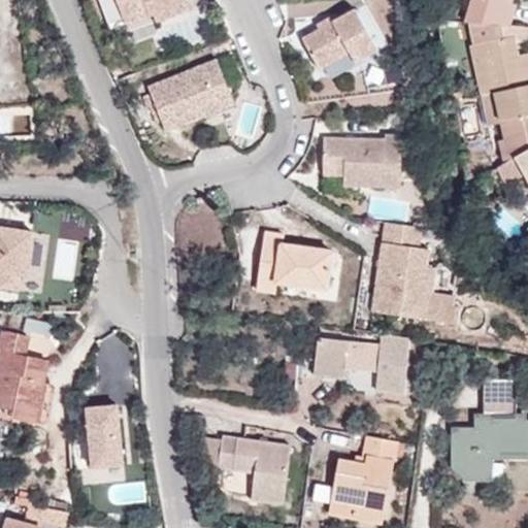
[(114,0),(127,29),(156,18),(158,25),(199,8),(195,0),(114,0)]
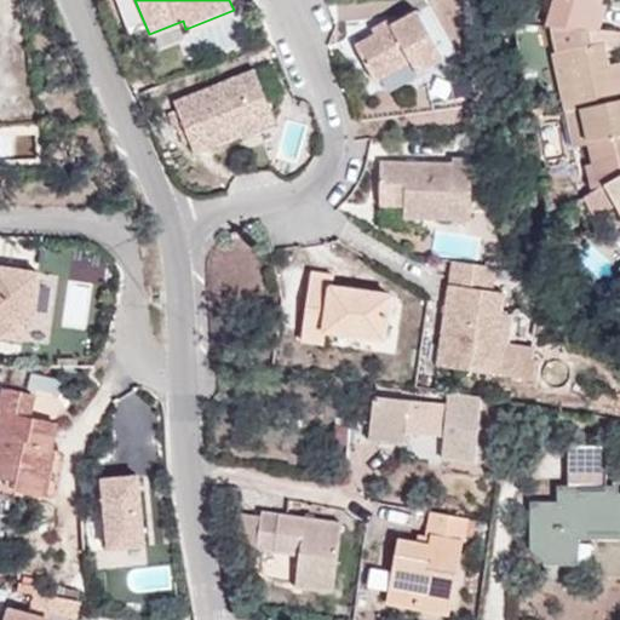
[(554,0),(546,28),(552,29),(600,32),(608,5),(601,3),(601,0),(554,0)]
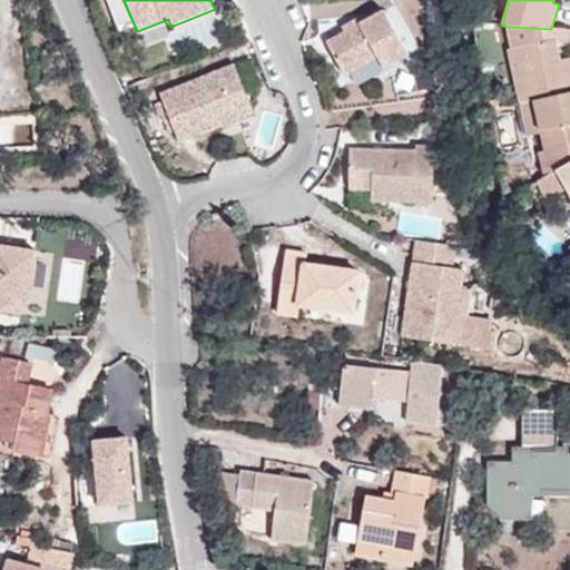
[(395,67),(419,51),(390,10),(335,47),(357,80),(389,59),(395,67)]
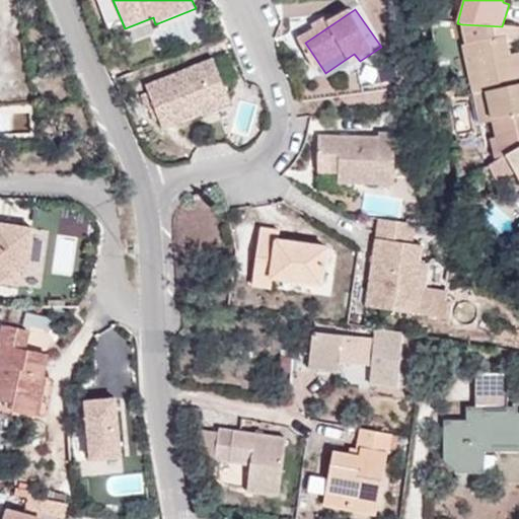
[(464,44),(473,94),(486,92),(517,85),(510,55),(507,41),(518,39),(518,27),(502,26),(462,24),(466,43),(464,44)]
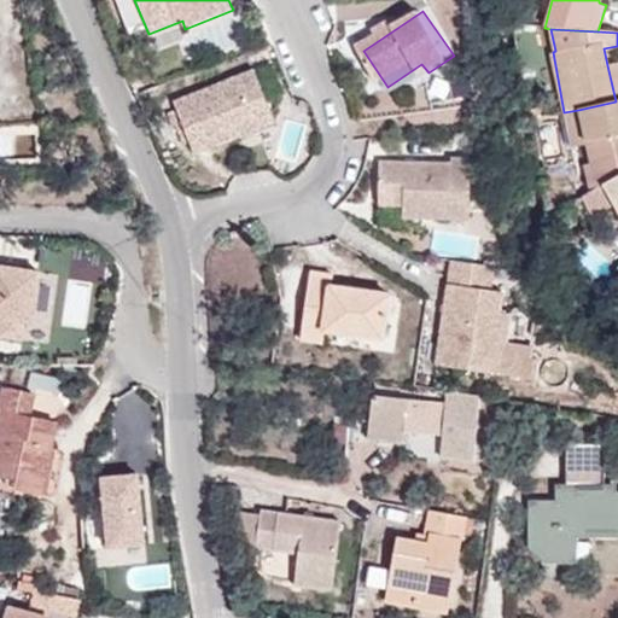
[(617,62),(607,65),(616,101),(617,101),(617,62)]
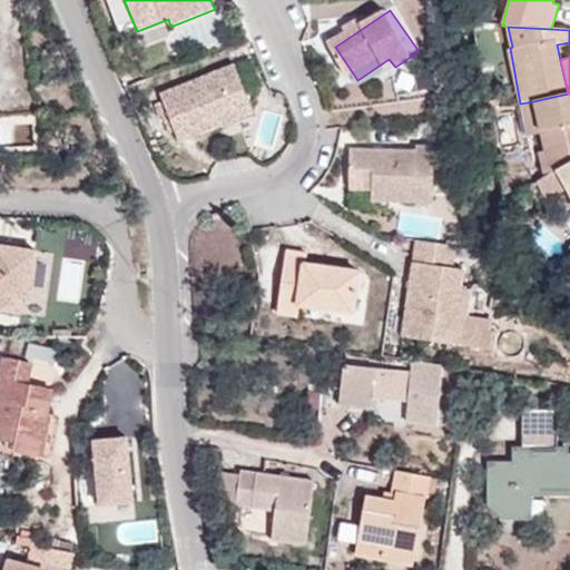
[(236,67),(161,97),(180,146),(255,116),(236,67)]
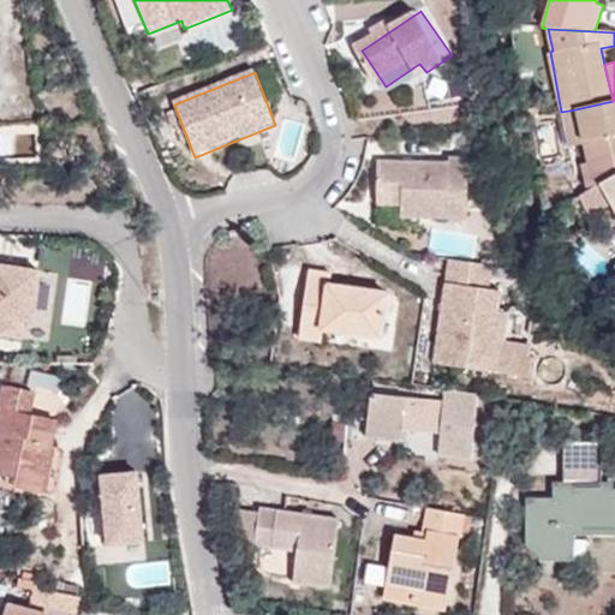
[(596,189),(603,185),(614,177),(614,101),(613,101),(575,109),(584,143),(589,162),(596,189)]
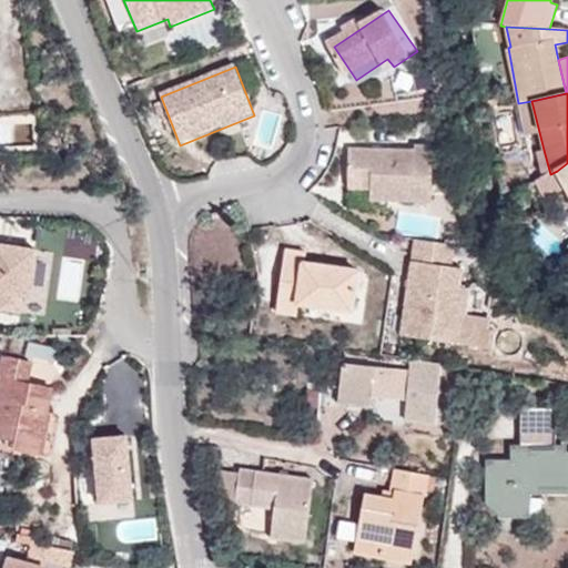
[(531,101),(518,103),(525,135),(539,132),(531,101)]
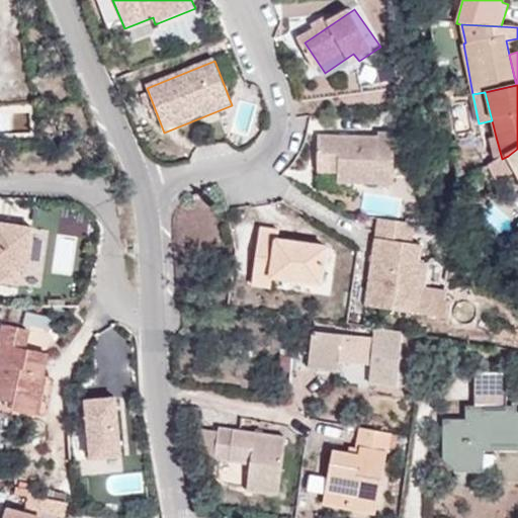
[(0,107),(0,125),(1,133),(30,130),(27,105),(0,107)]
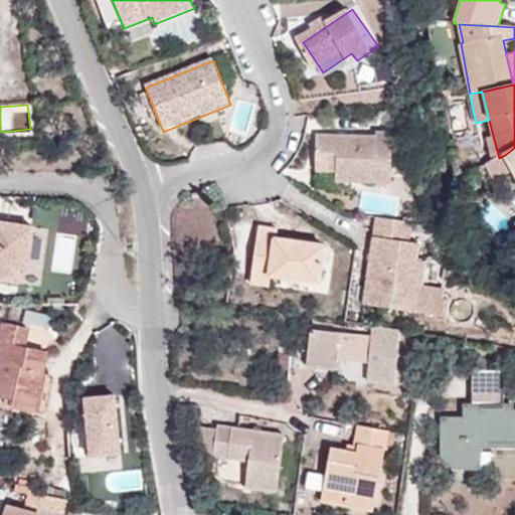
[(392,182),(393,130),(377,129),(377,136),(318,133),(317,168),(338,168),(339,179),(392,182)]
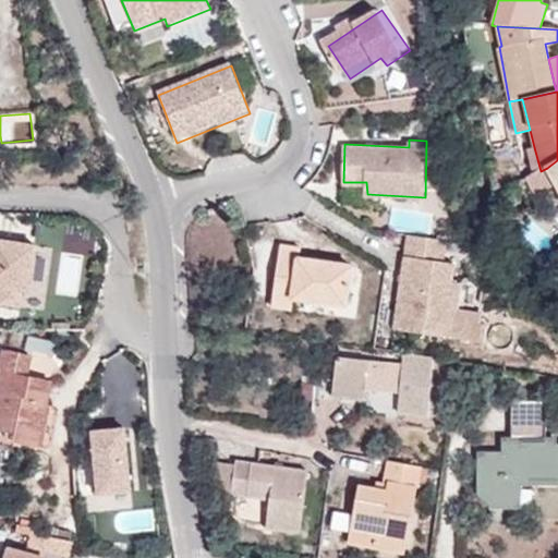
[(532,171),(541,171),(534,147),(526,148),(532,171)]
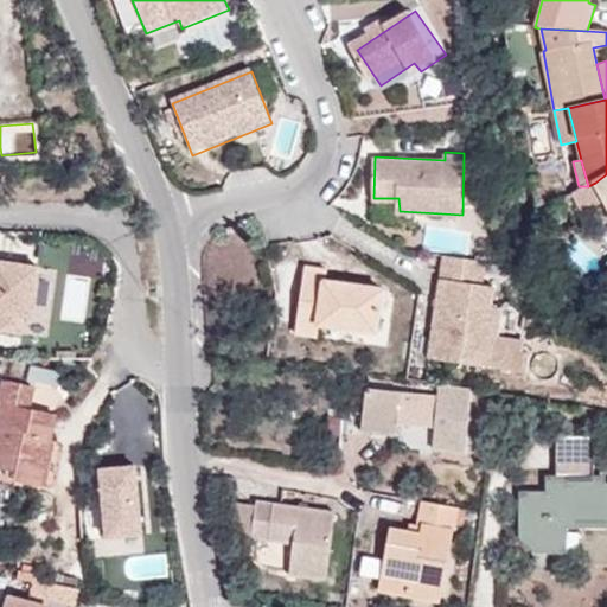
[(606,174),(595,183),(606,204),(606,174)]
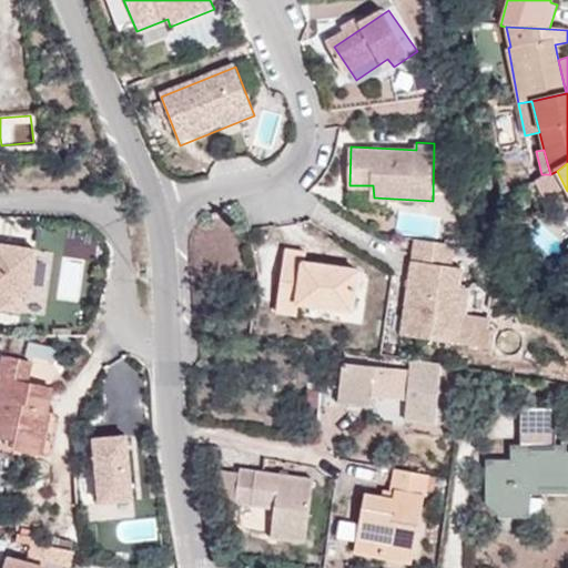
[(0,306),(41,313),(52,240),(0,232),(0,286),(2,287),(0,303),(0,306)]
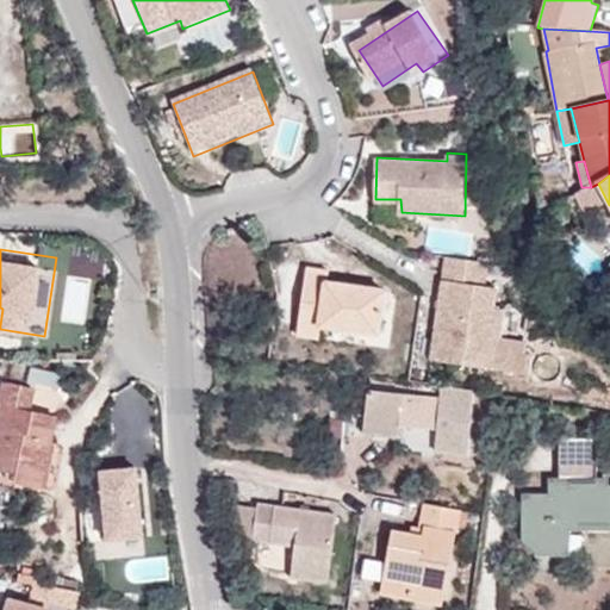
[(489,265),(444,257),(431,359),(496,368),(504,309),(495,307),(497,286),(485,285),(489,265)]
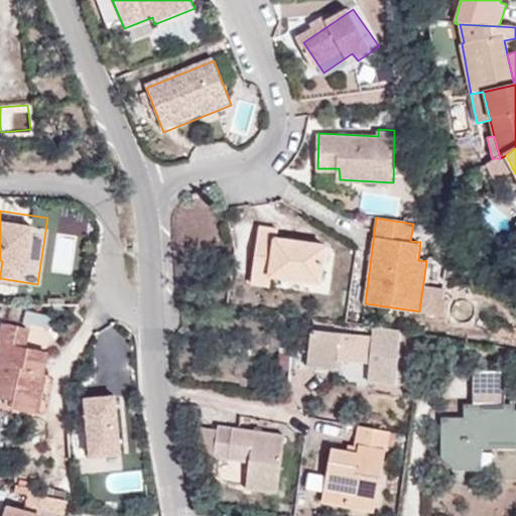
[(278,229),(259,226),(254,261),(274,263),(272,274),(323,281),(328,245),(277,237),(278,229)]
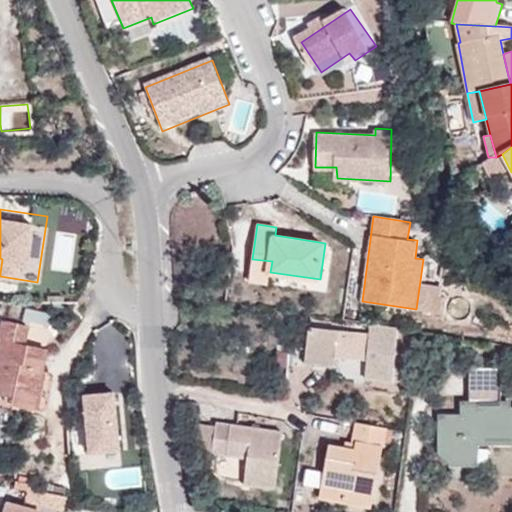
[(249,280),(268,283),(270,272),(272,261),(252,259),(249,280)]
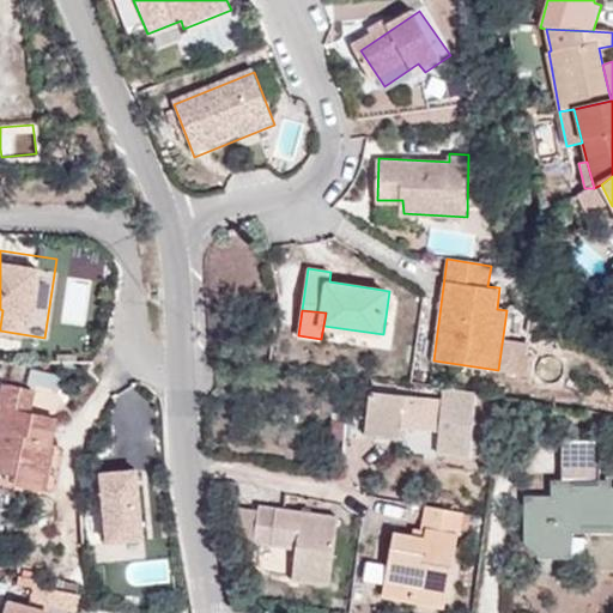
[(43,491),(59,418),(31,413),(36,389),(4,383),(0,398),(0,471),(17,474),(16,485),(43,491)]
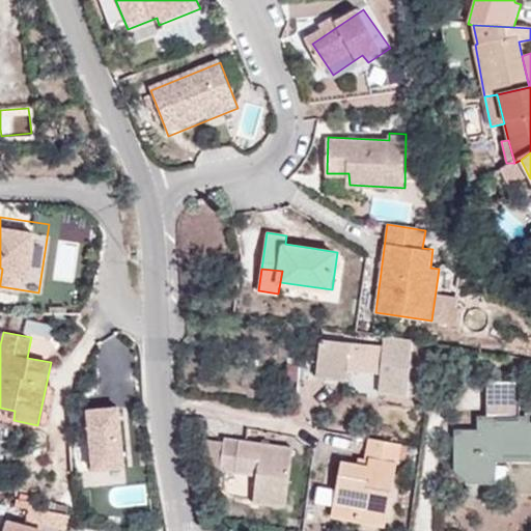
[(383,374),(386,346),(319,338),(317,364),(346,366),(347,371),(383,374)]
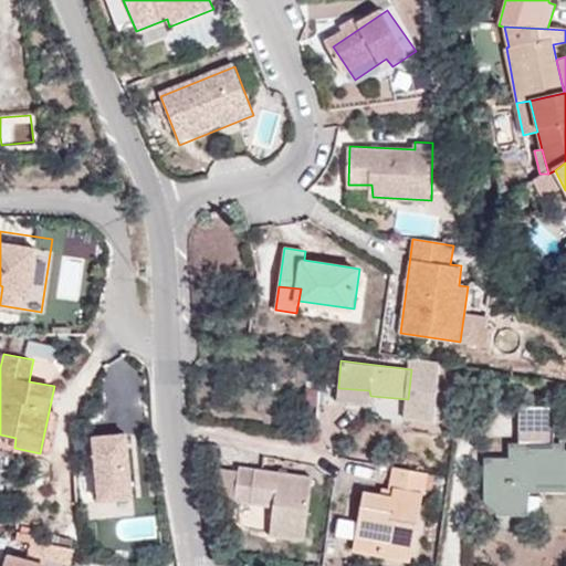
[(555,444),(555,406),(519,406),(520,446),(512,444),(512,460),(492,459),(492,472),(486,472),(486,501),(501,514),(522,514),(522,500),(526,499),(527,490),(565,489),(565,451),(563,452),(563,446),(555,444)]
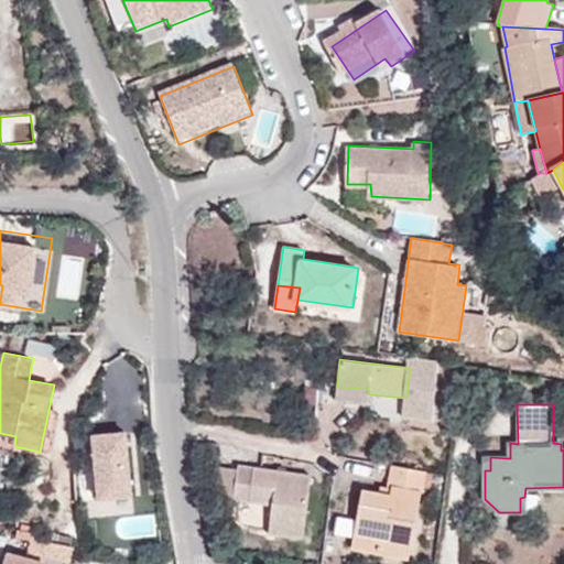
[(133,422),(95,425),(100,494),(139,491),(133,422)]
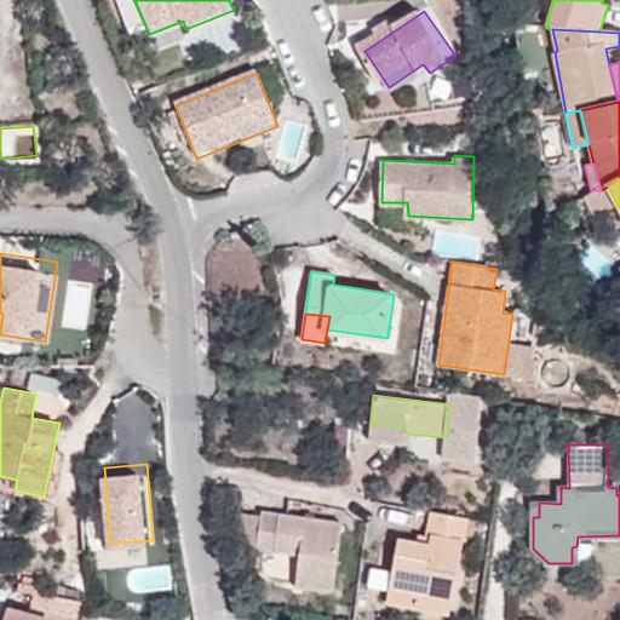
[(334,591),(342,522),(262,511),(257,549),(300,555),(297,587),(334,591)]
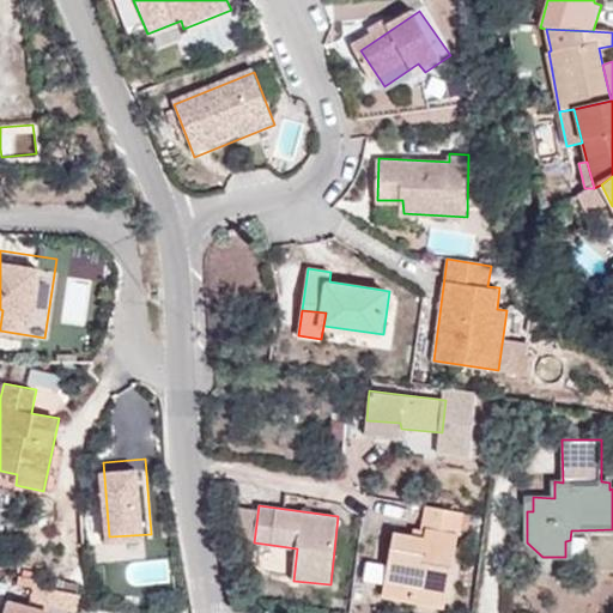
[(463,511),(426,505),(422,538),(394,533),(383,596),(445,608),(463,511)]
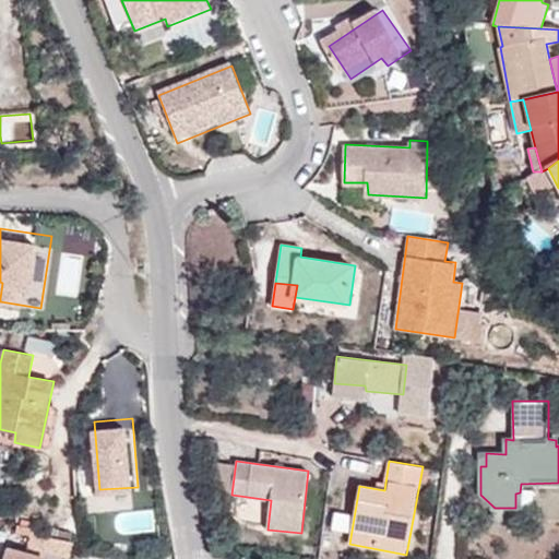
[(52,528),(51,535),(72,538),(74,533),(52,528)]
